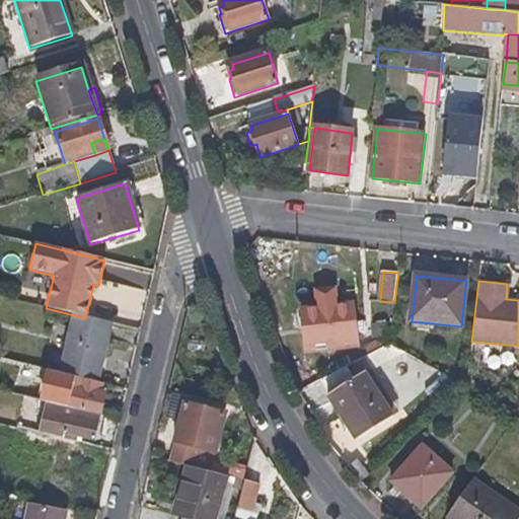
[(363,330),(362,320),(355,321),(352,304),(302,309),(306,351),(325,349),(325,345),(357,341),(356,331),(363,330)]
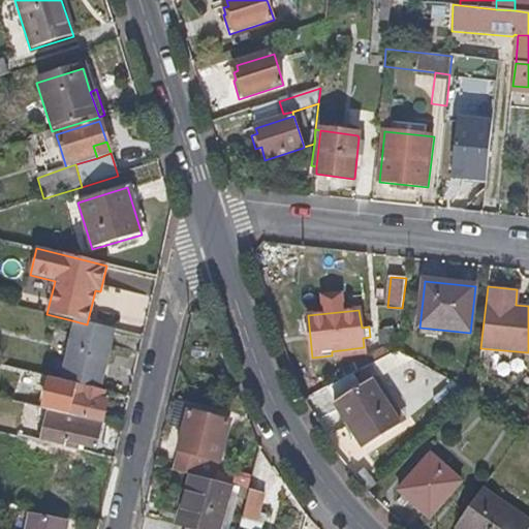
[(98,390),(113,331),(87,324),(75,321),(61,381),(75,385),(98,390)]
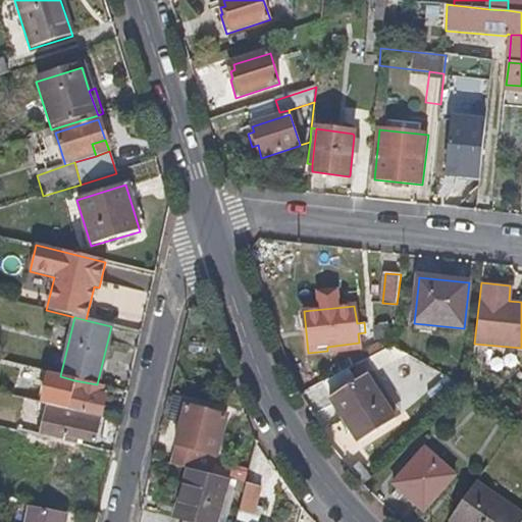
[(354,366),(393,346),(394,334),(349,358),(354,366)]
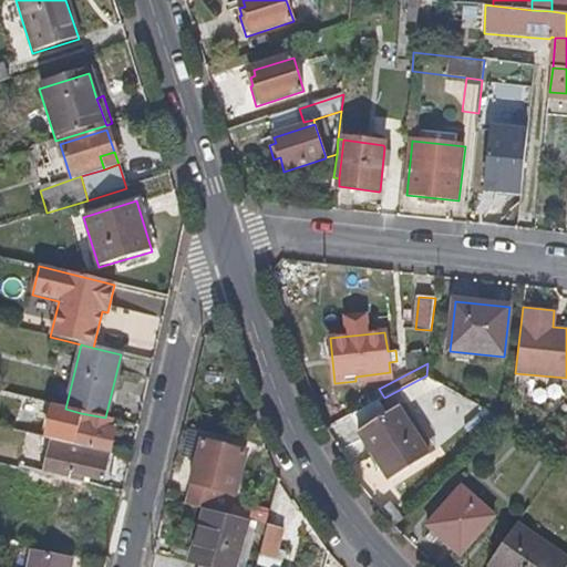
[(384,398),(379,389),(367,395),(371,404),(384,398)]
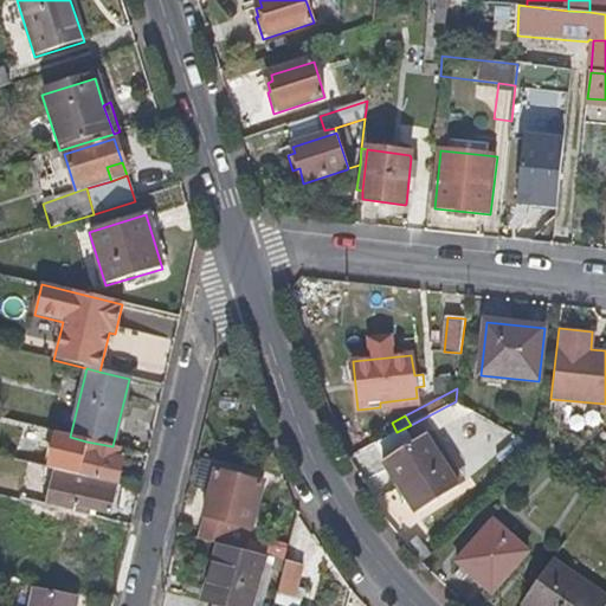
[(484,429),(489,420),(483,417),(478,425),(484,429)]
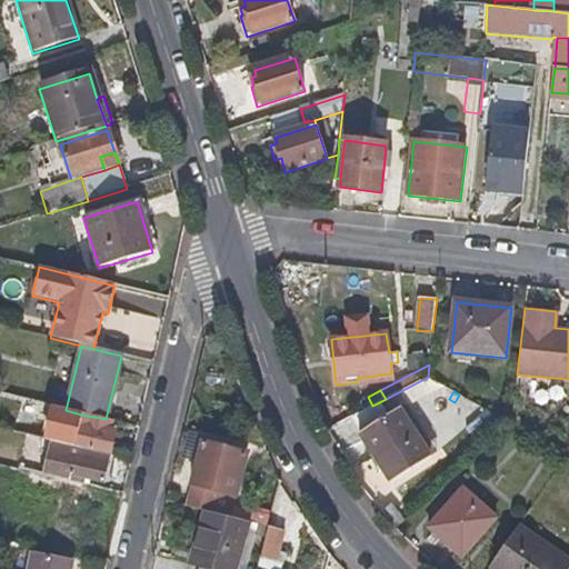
[(40,440),(49,407),(42,405),(33,438),(40,440)]
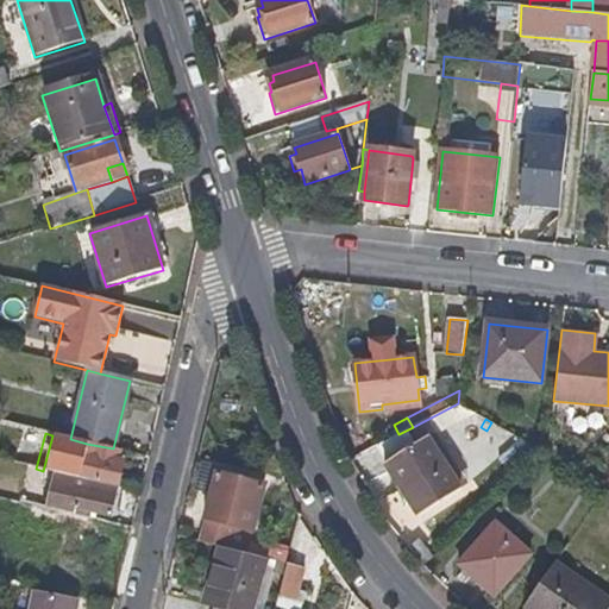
[(79,479),(87,444),(70,439),(52,435),(43,471),(79,479)]
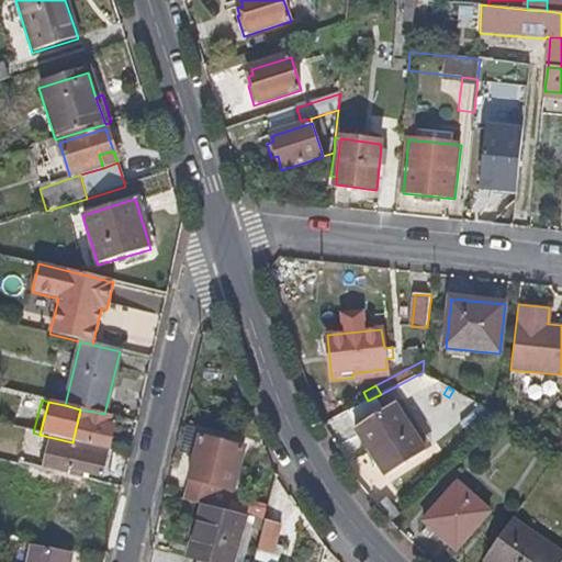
[(427,451),(395,404),(359,427),(390,476),(427,451)]
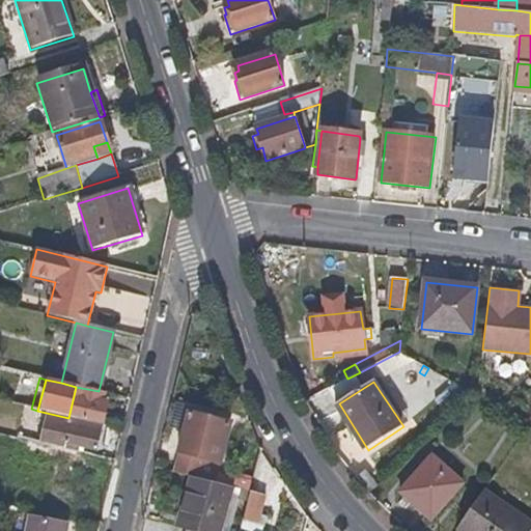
[(102,425),(107,404),(99,402),(102,392),(99,391),(76,387),(68,418),(73,419),(102,425)]
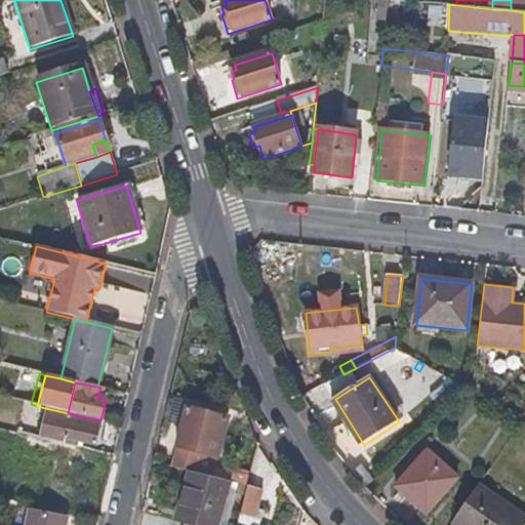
[(180,434),(187,410),(188,404),(169,400),(162,429),(180,434)]
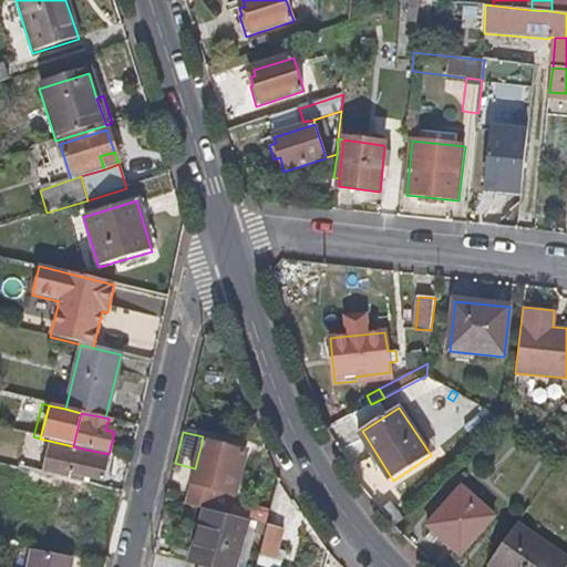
[(228,450),(229,443),(203,436),(202,443),(228,450)]
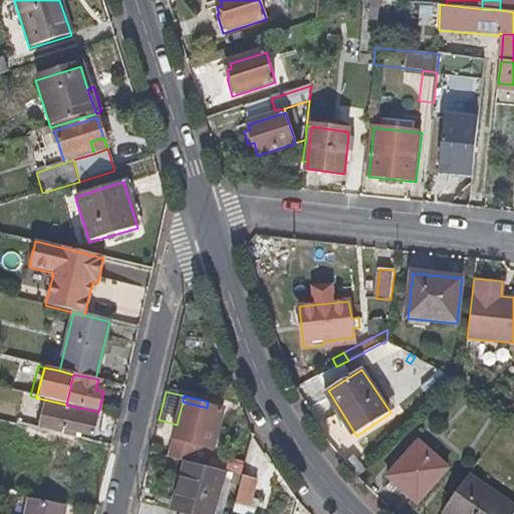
[(213,449),(223,412),(207,408),(183,402),(177,425),(174,439),(198,446),(213,449)]
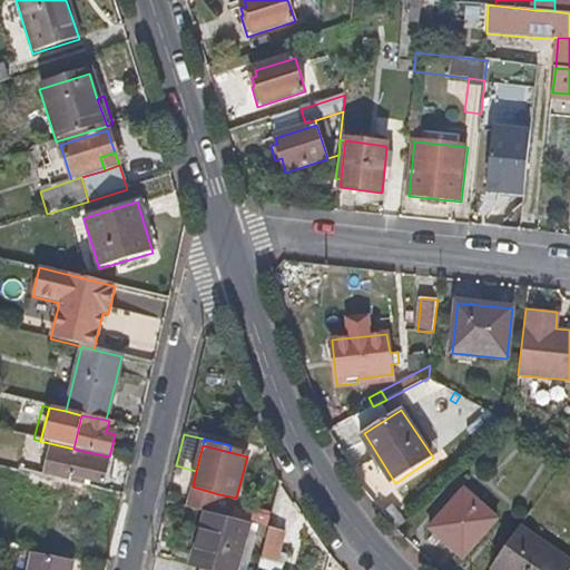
[(60,461),(61,458),(62,454),(55,452),(52,459),(60,461)]
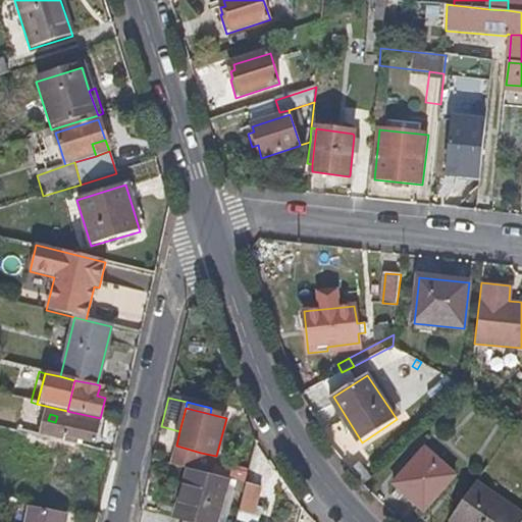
[(96,439),(99,423),(69,416),(68,421),(63,444),(79,447),(80,440),(95,445),(96,439)]
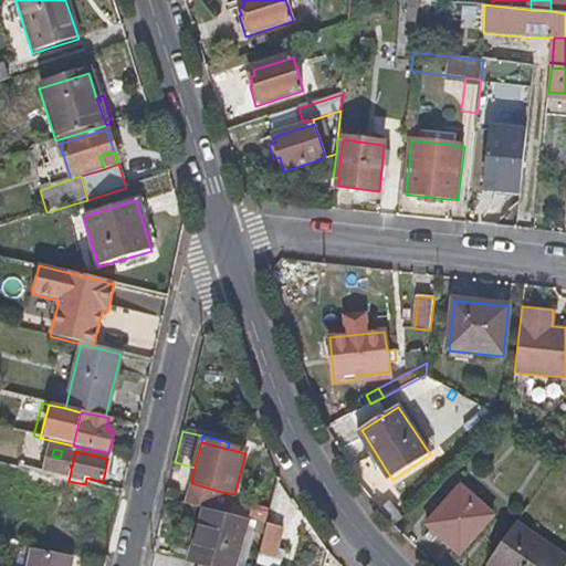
[(111,478),(115,456),(108,453),(107,459),(104,477),(111,478)]
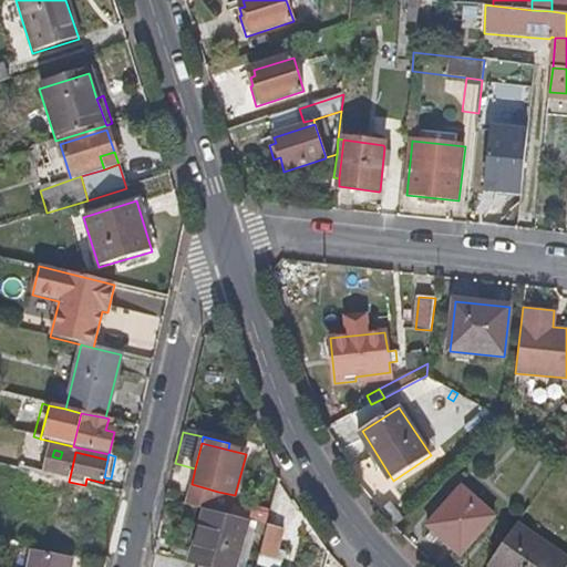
[(69,482),(74,457),(61,455),(60,459),(55,478),(58,478),(69,482)]
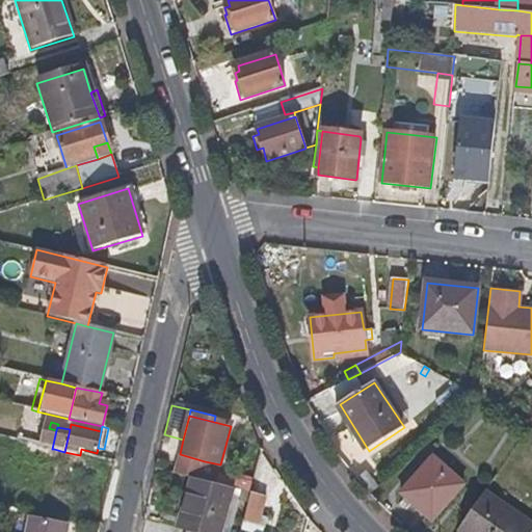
[(51,463),(54,449),(52,449),(25,443),(22,456),(51,463)]
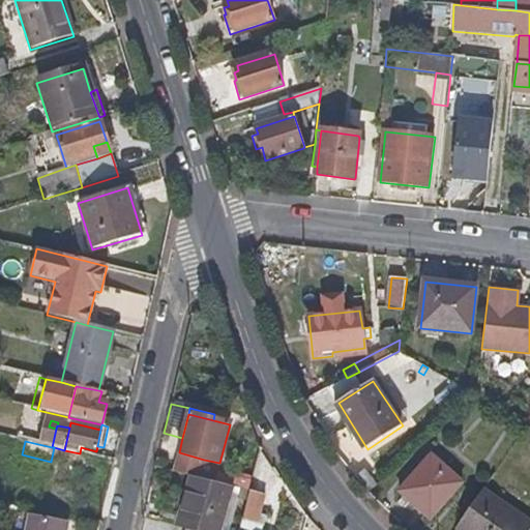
[(199,480),(204,460),(179,452),(174,474),(192,478),(199,480)]
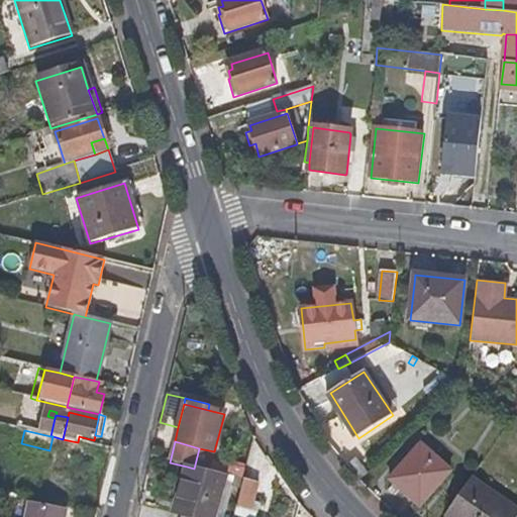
[(421,505),(451,471),(420,443),(390,479),(421,505)]
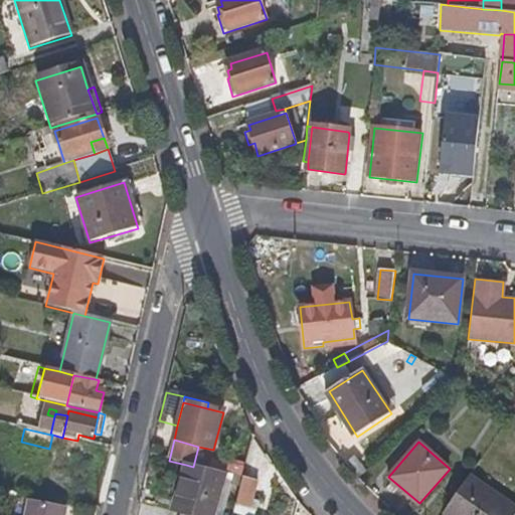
[(366,472),(356,458),(347,465),(359,479),(366,472)]
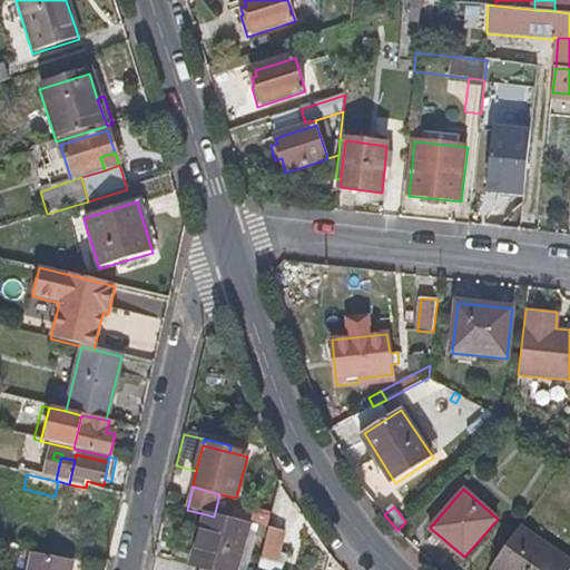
[(267,529),(268,520),(234,510),(232,520),(248,524),(256,527),(267,529)]
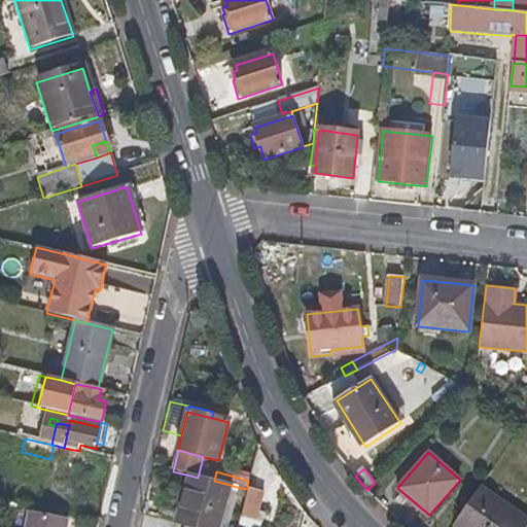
[(219,526),(223,514),(230,485),(214,481),(198,478),(190,476),(178,525),(186,526),(219,526)]
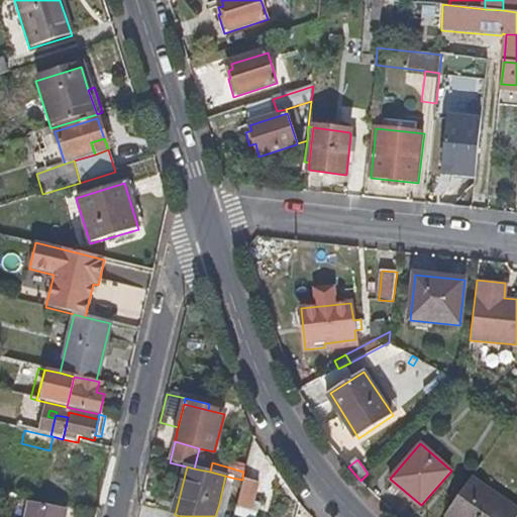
[(225,507),(232,478),(225,476),(219,504),(225,507)]
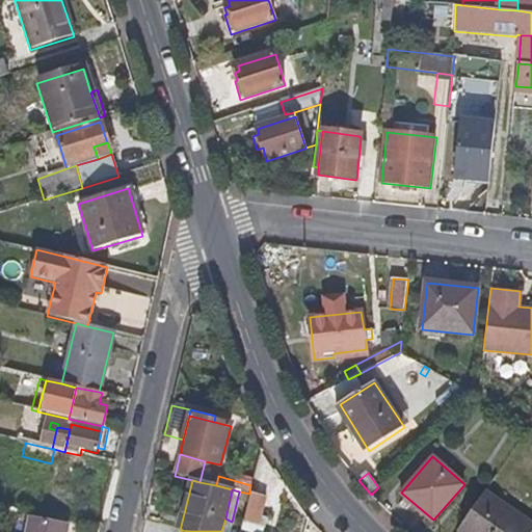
[(241,524),(249,494),(239,491),(232,522),(241,524)]
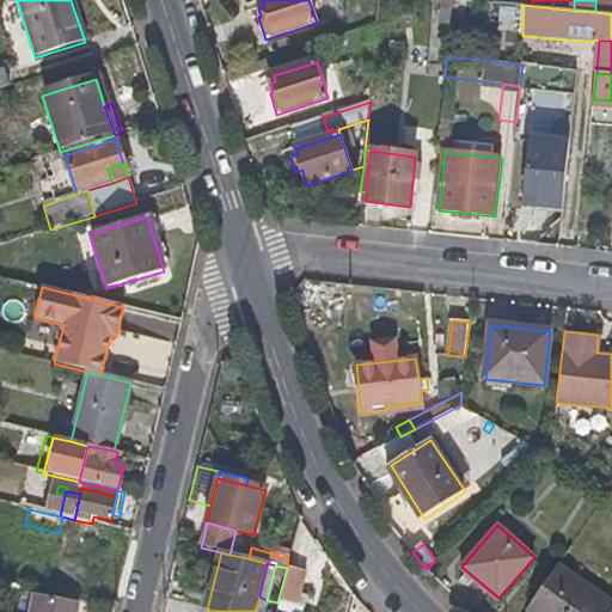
[(611,611),(611,601),(558,565),(528,610),(530,611),(611,611)]
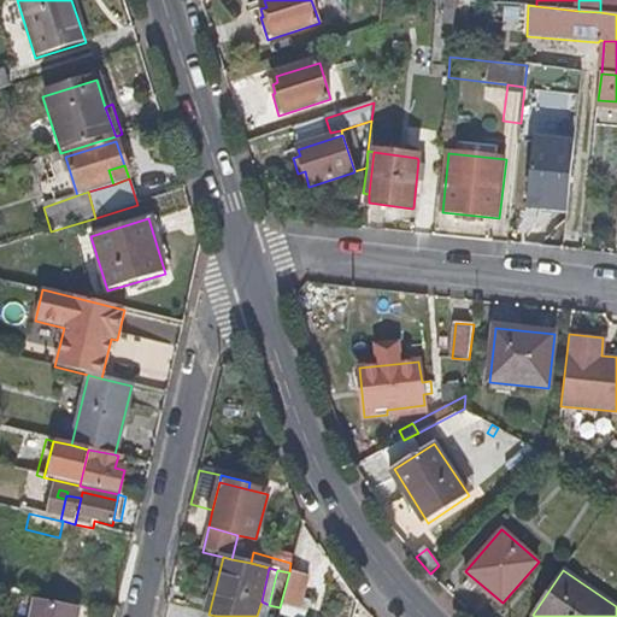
[(278,616),(305,616),(310,601),(304,600),(309,577),(289,573),(280,607),(278,616)]
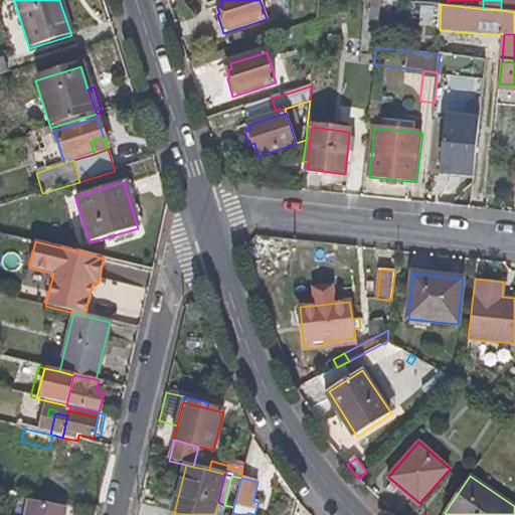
[(61,514),(62,509),(32,502),(28,514),(61,514)]
